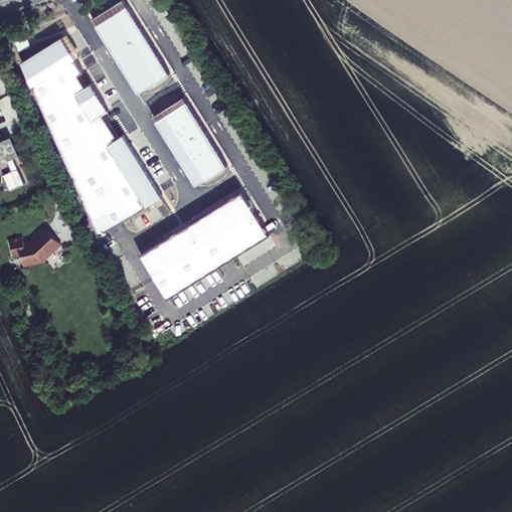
[(126,9),(95,28),(136,94),(166,74),(126,9)]
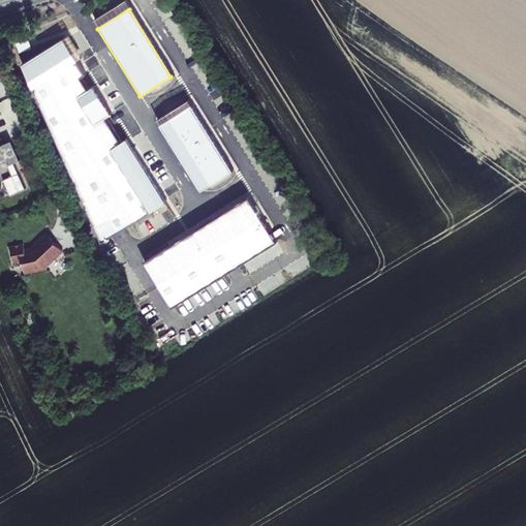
[(62,41),(21,66),(100,244),(164,205),(125,142),(120,145),(104,119),(110,116),(92,88),(87,91),(79,79),(84,75),(62,41)]
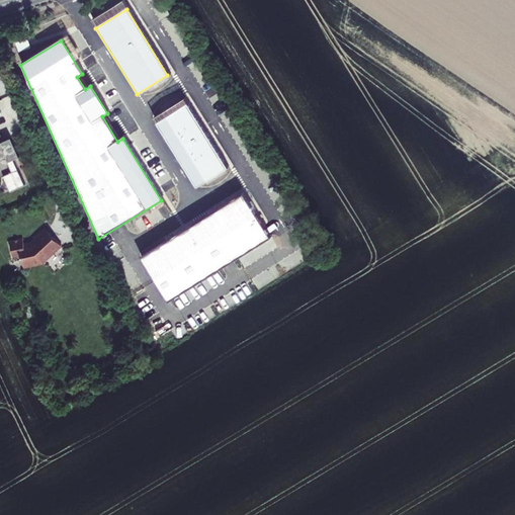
[(184,105),(155,123),(194,187),(225,169),(184,105)]
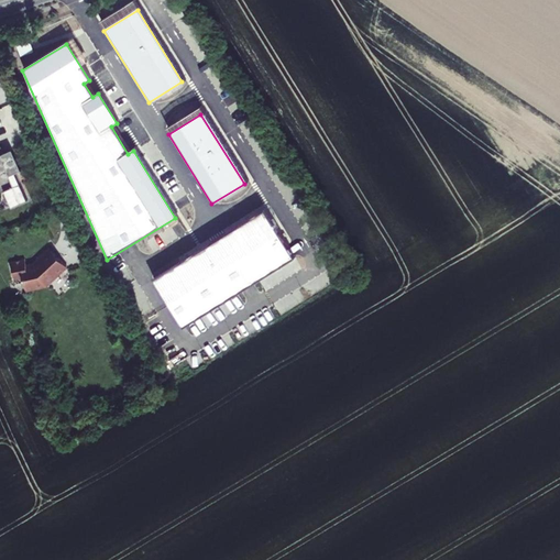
[(0,182),(6,193),(1,194),(9,210),(25,204),(13,176),(19,174),(12,161),(4,164),(0,154),(0,182)]
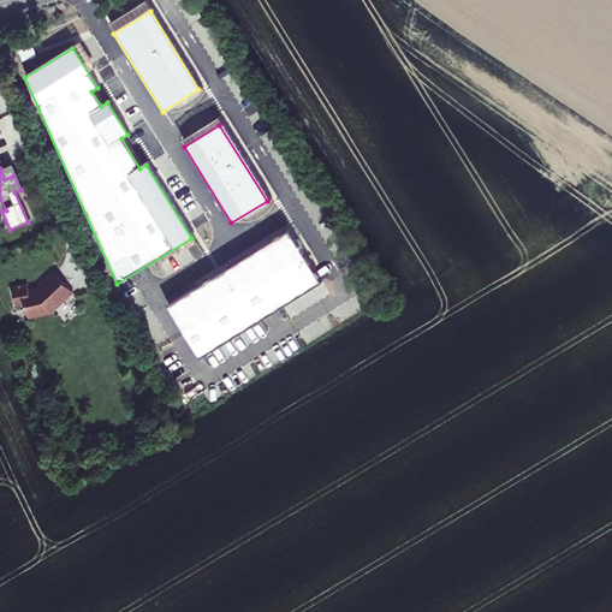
[(287,232),(166,308),(197,358),(319,283),(287,232)]
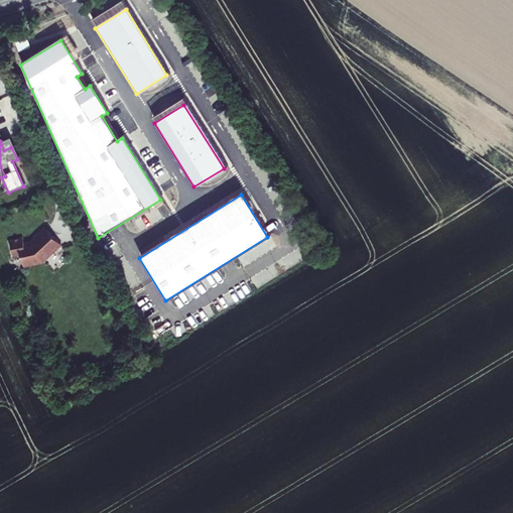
[(18,258),(20,268),(39,264),(45,259),(46,260),(55,252),(53,251),(58,247),(43,231),(32,241),(33,242),(29,246),(21,248),(20,241),(7,244),(10,260),(18,258)]
